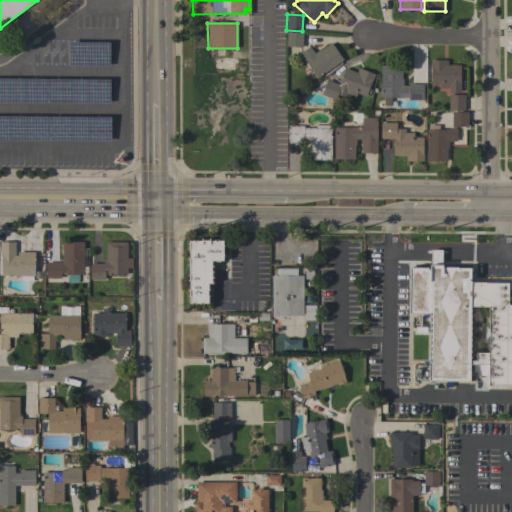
[(302,32),(301,47),(285,46),(286,31),(302,32)]
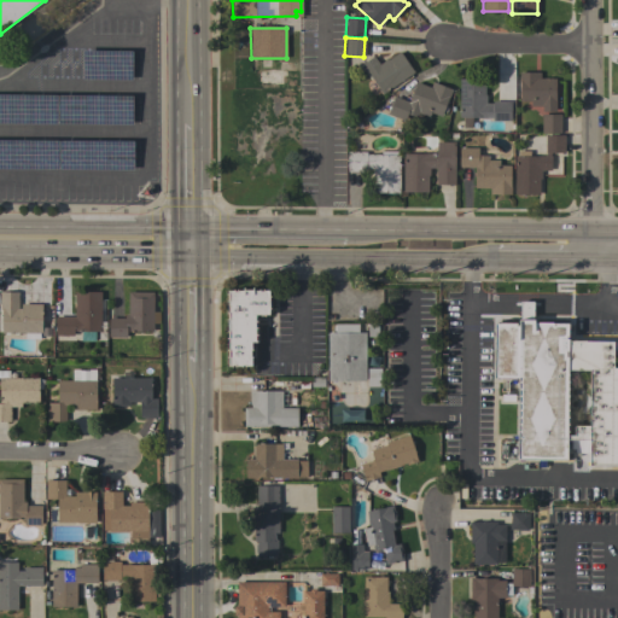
[(373,56),(379,64),(386,59),(386,60),(400,52),(414,73),(382,94),(361,64),(373,56)]
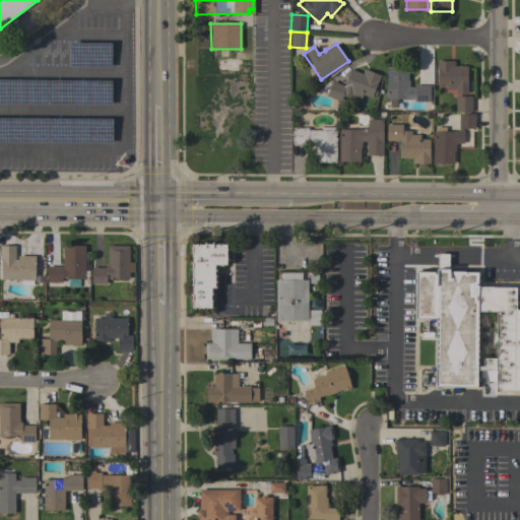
[(454,61),(454,66),(467,66),(466,82),(467,82),(467,93),(456,93),(456,89),(447,89),(447,85),(437,85),(437,67),(437,61),(454,61)]
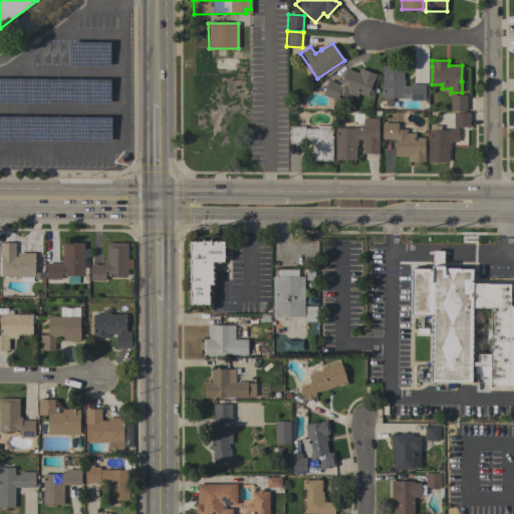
[(382,65),(403,66),(403,78),(404,78),(404,86),(410,86),(410,84),(425,84),(425,100),(410,100),(410,98),(398,98),(398,97),(381,97),(382,65)]
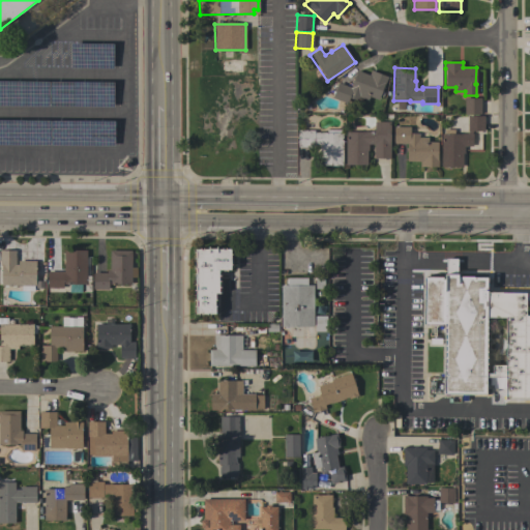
[(350,87),(356,70),(369,75),(371,70),(387,77),(384,85),(383,85),(378,99),(369,96),(367,100),(358,96),(357,100),(349,97),(347,104),(332,98),(337,83),(350,87)]
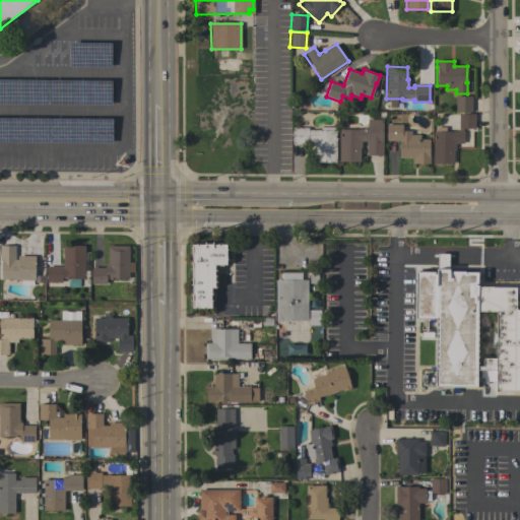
[(0,104),(110,105),(110,81),(0,78),(0,104)]
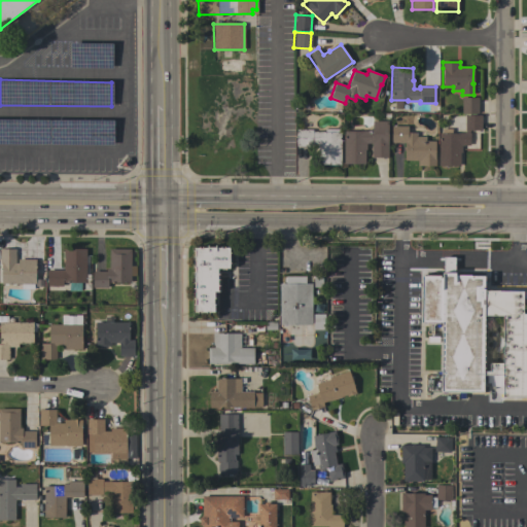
[(478,113),(461,113),(461,97),(478,98),(478,113)]
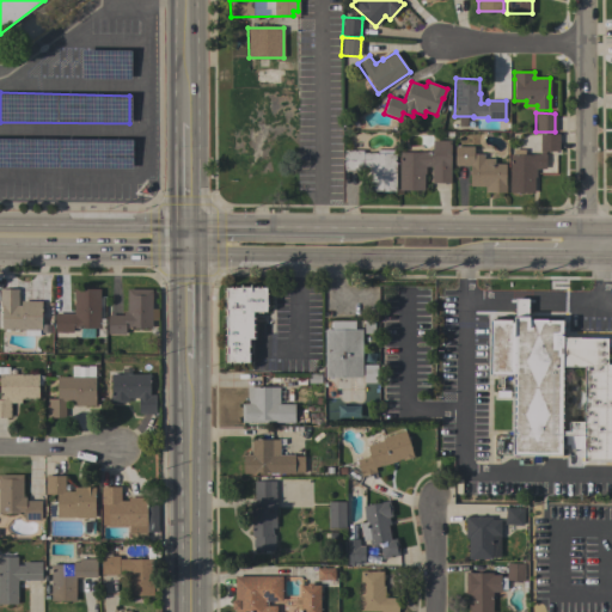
[(560,134),(560,152),(545,152),(545,154),(546,154),(545,170),(536,169),(536,177),(534,177),(534,194),(508,193),(509,154),(513,154),(513,150),(525,150),(525,154),(539,154),(540,152),(539,152),(539,134),(560,134)]
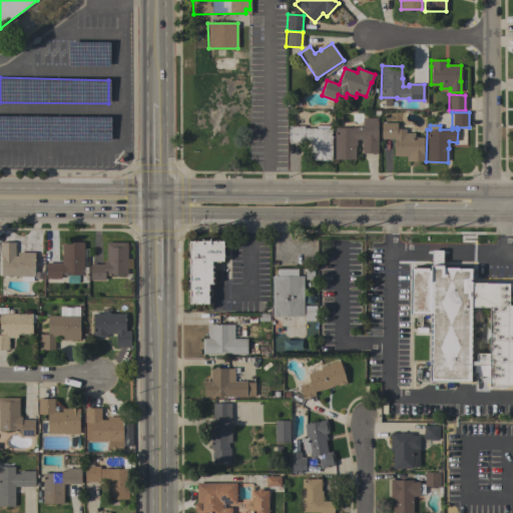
[(110,116),(0,116),(0,128),(3,129),(3,139),(31,139),(31,132),(48,132),(48,140),(111,140),(110,116)]
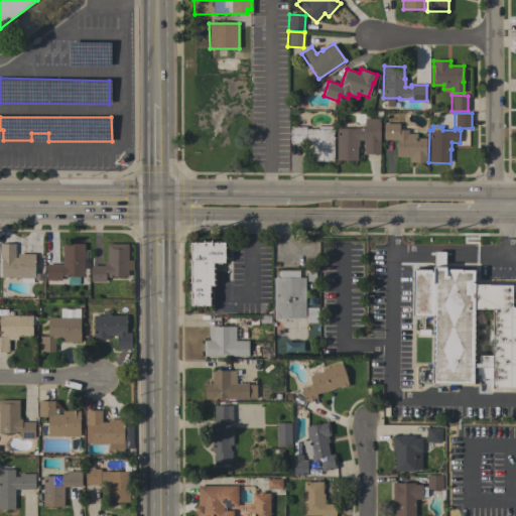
[(357,128),(364,128),(364,119),(380,119),(379,154),(364,154),(364,140),(359,140),(359,147),(357,147),(357,160),(336,160),(337,128),(357,128)]
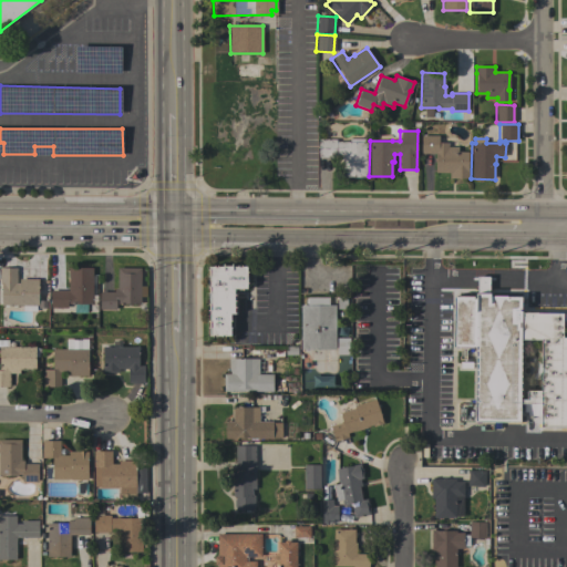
[(319,140),(326,140),(326,132),(332,132),(332,138),(336,138),(336,141),(346,141),(346,142),(367,142),(367,177),(342,177),(342,155),(336,155),(336,157),(319,157),(319,140)]
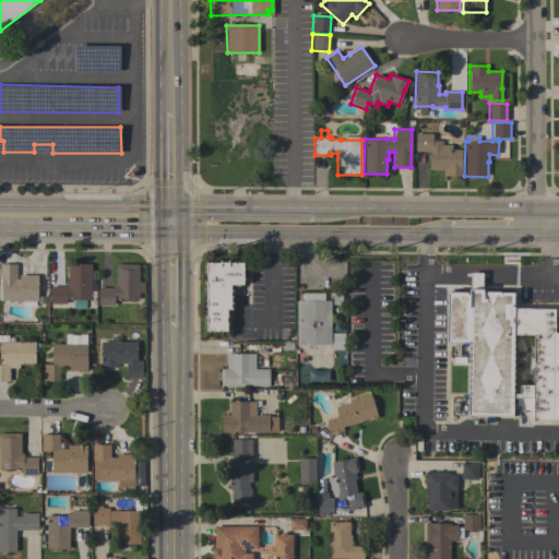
[(432,133),(432,141),(442,141),(442,144),(451,145),(451,150),(461,150),(461,167),(462,167),(462,176),(442,176),(442,170),(429,170),(429,152),(415,151),(415,133),(432,133)]
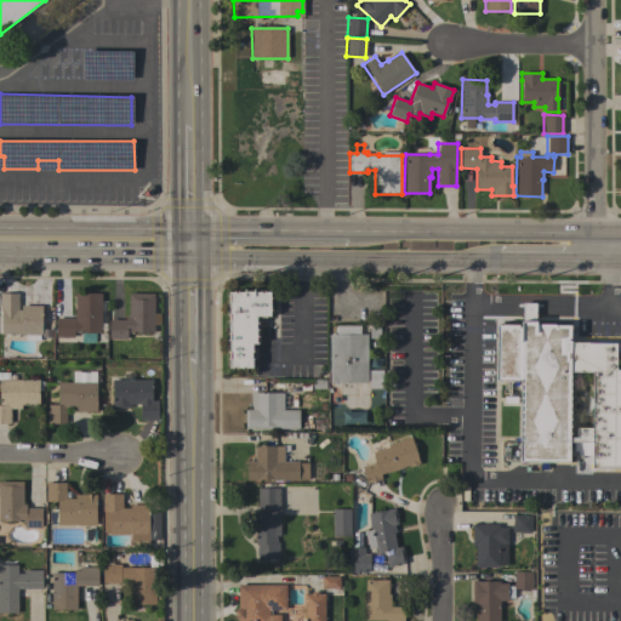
[(235,291),(235,292),(238,292),(238,291),(245,291),(245,290),(254,290),(254,291),(261,291),(261,292),(265,292),(265,291),(271,291),(271,297),(272,297),(272,311),(271,311),(271,317),(266,317),(266,318),(262,318),(262,317),(258,317),(258,343),(252,343),(252,352),(254,352),(254,359),(252,359),(252,368),(246,368),(246,369),(243,369),(243,368),(237,368),(237,369),(233,369),(233,368),(228,368),(228,291),(235,291)]
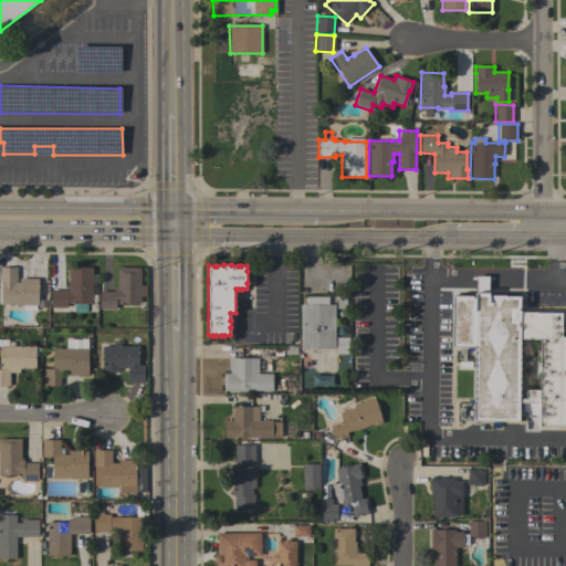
[(17,282),(19,282),(19,279),(38,279),(38,305),(37,305),(37,311),(22,311),(22,305),(17,305),(17,306),(12,306),(12,305),(9,305),(9,306),(4,306),(4,305),(1,305),(1,282),(0,282),(0,268),(17,268),(17,282)]
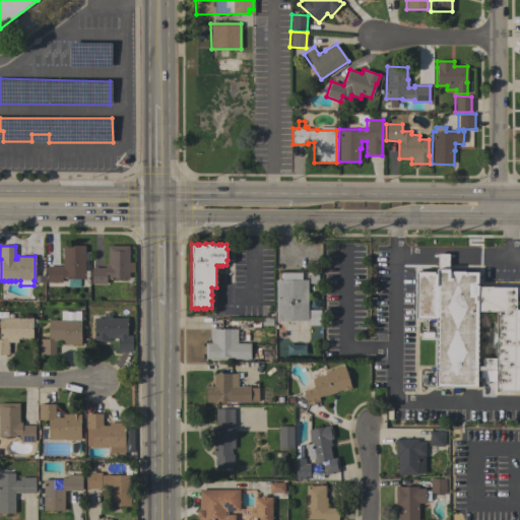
[(84,279),(47,279),(47,266),(63,267),(63,246),(84,246),(84,279)]
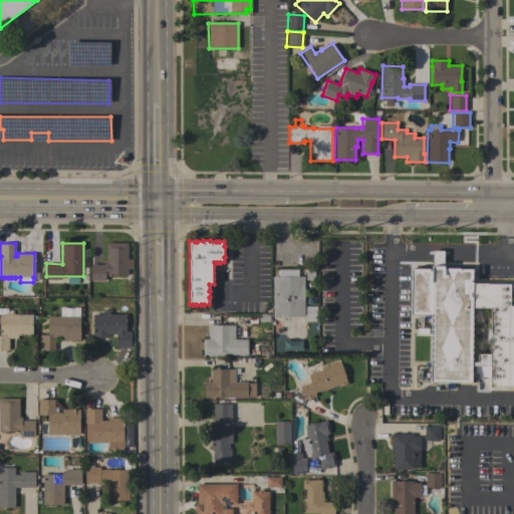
[(127,276),(105,276),(105,281),(90,280),(90,265),(103,265),(103,261),(106,262),(106,243),(127,243),(127,276)]
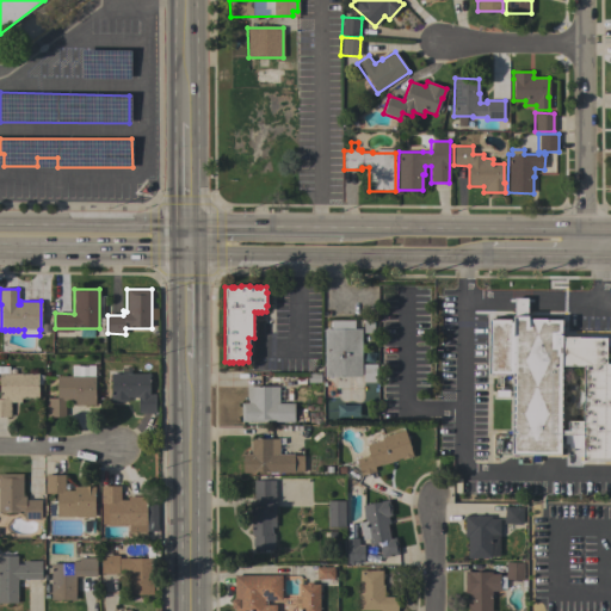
[(488,319),(511,320),(511,322),(512,322),(512,316),(514,316),(514,298),(526,298),(526,316),(529,316),(529,319),(547,319),(547,320),(561,320),(561,333),(560,333),(560,335),(562,335),(562,338),(606,338),(606,364),(610,364),(610,461),(582,461),(582,448),(568,448),(568,444),(563,444),(563,439),(561,439),(560,455),(512,455),(512,375),(488,375),(488,319)]
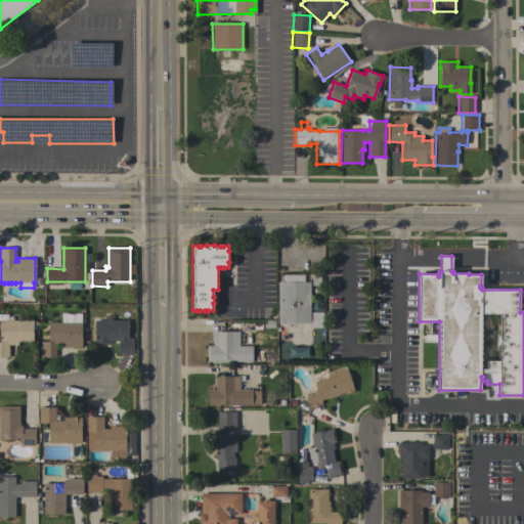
[(277,282),(309,282),(310,322),(278,323),(277,282)]
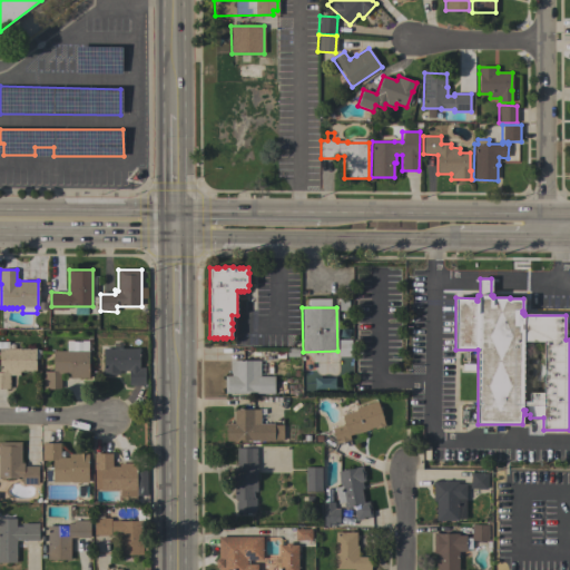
[(351,340),(351,356),(338,356),(338,340),(351,340)]
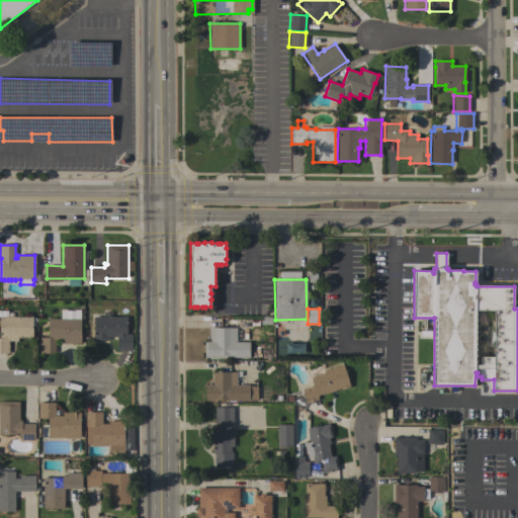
[(60,318),(79,319),(79,311),(60,310),(60,318)]
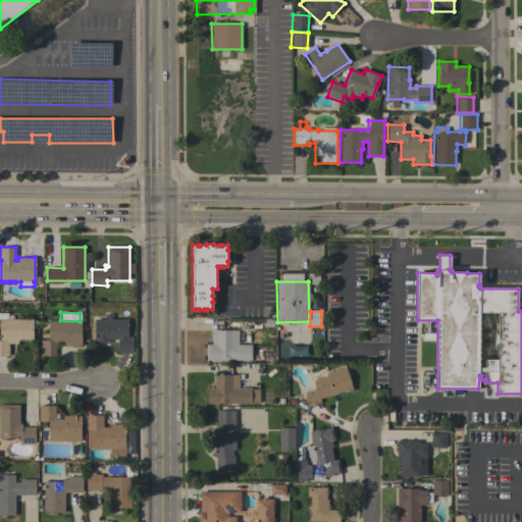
[(0,356),(0,313),(7,313),(7,319),(33,319),(33,341),(17,341),(17,344),(9,344),(9,357),(0,356)]
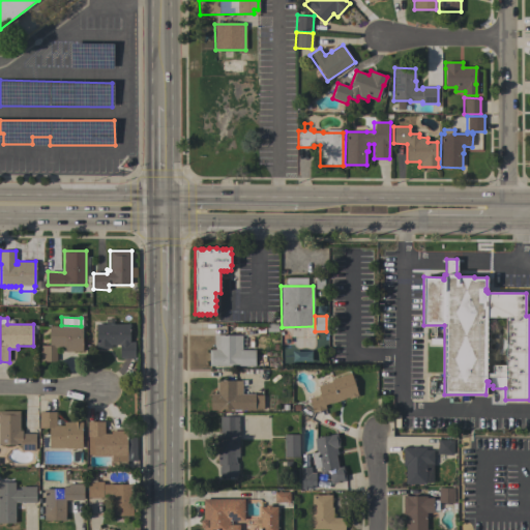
[(102,324),(102,318),(113,318),(113,324),(129,324),(129,342),(135,342),(135,358),(120,358),(120,345),(111,345),(111,349),(95,349),(95,343),(96,343),(96,324),(102,324)]
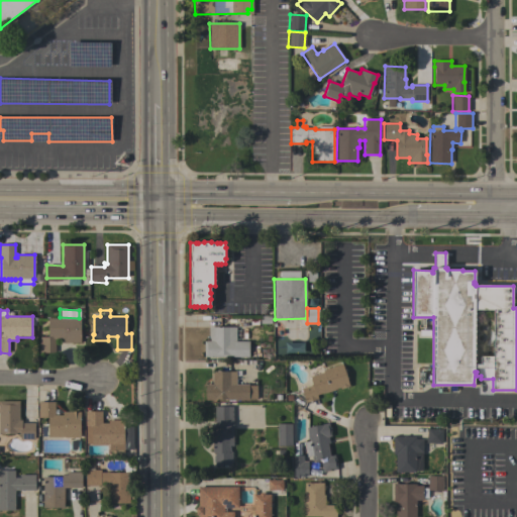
[(81,318),(81,343),(63,343),(63,339),(56,339),(55,352),(39,352),(39,337),(47,337),(47,318),(81,318)]
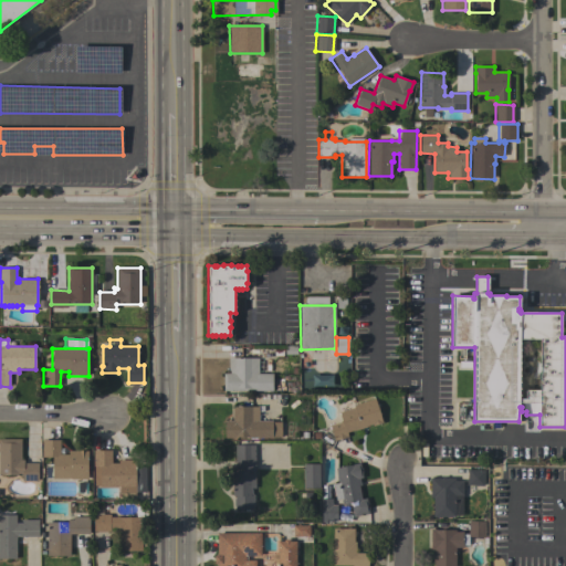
[(223,390),(223,374),(228,374),(228,358),(258,358),(258,374),(272,374),(272,391),(223,390)]
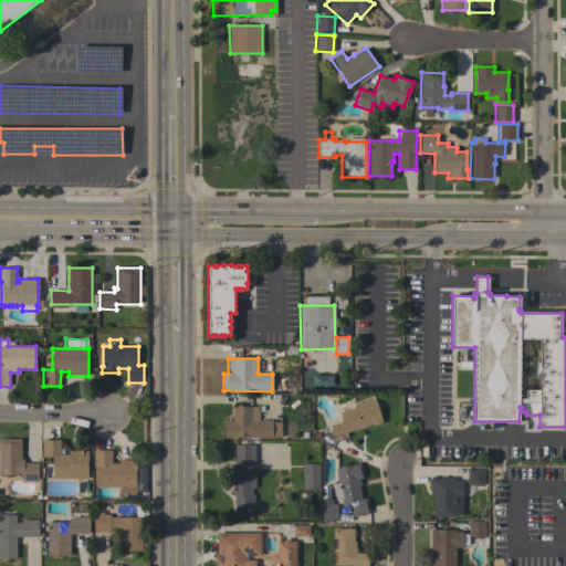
[(354,408),(353,406),(374,398),(383,423),(375,426),(374,423),(366,427),(353,431),(353,430),(346,432),(347,437),(334,441),(329,426),(342,422),(338,412),(354,408)]
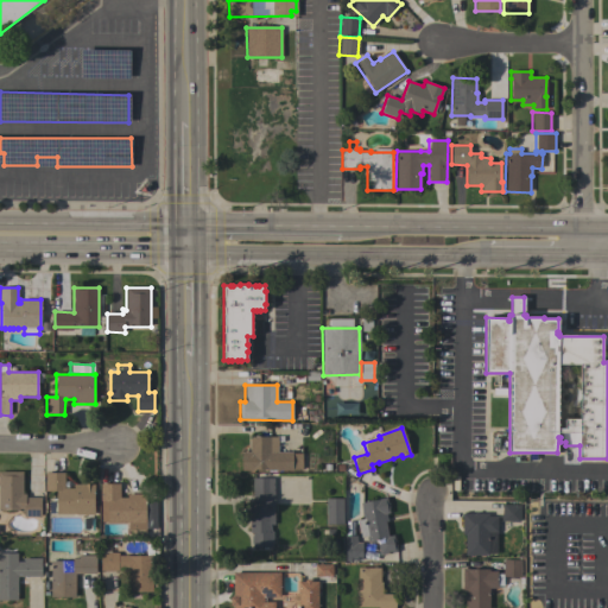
[(278,437),(278,451),(292,451),(292,454),(302,454),(302,469),(292,469),(292,470),(276,470),(276,473),(268,473),(268,470),(267,470),(267,469),(253,469),(253,472),(241,470),(241,453),(249,453),(249,439),(251,439),(251,437),(278,437)]
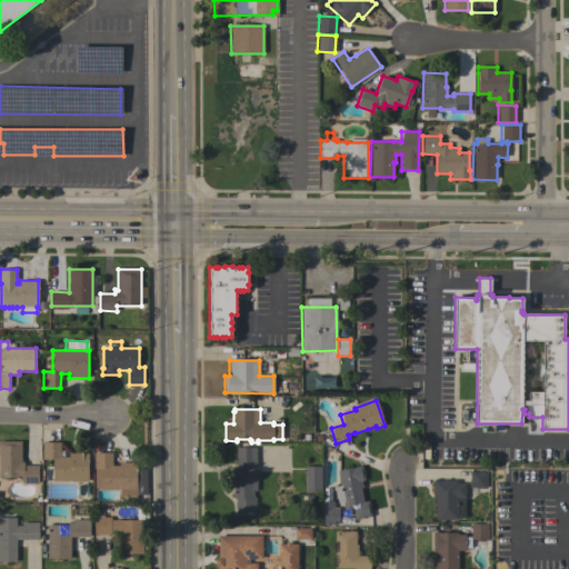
[(0,441),(21,441),(21,462),(23,462),(23,466),(38,466),(38,483),(22,483),(22,479),(19,479),(19,478),(0,478),(0,441)]
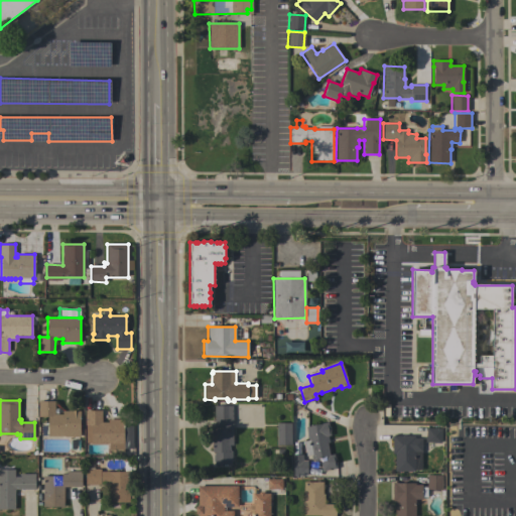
[(54,401),(54,414),(62,414),(62,411),(80,411),(80,436),(73,436),(68,436),(68,437),(65,437),(65,436),(47,436),(47,417),(38,417),(38,401),(54,401)]
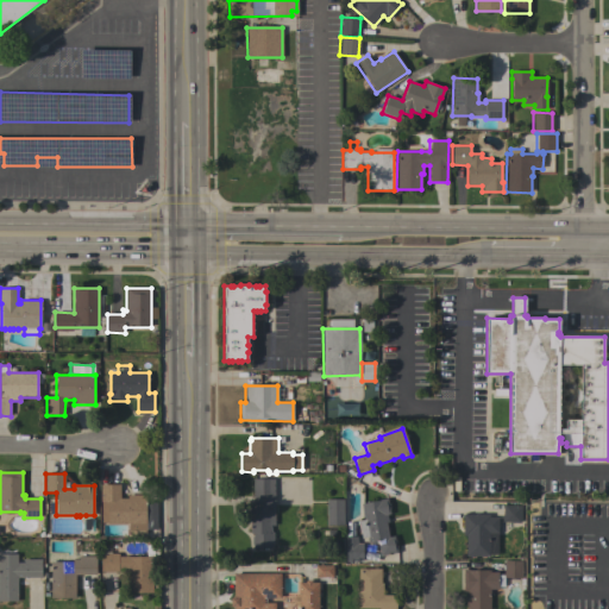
[(274,526),(270,526),(270,527),(271,527),(271,531),(271,533),(272,533),(274,539),(272,539),(272,547),(252,548),(252,545),(251,545),(251,535),(252,535),(252,533),(250,533),(250,521),(248,521),(248,518),(244,518),(244,507),(253,507),(252,479),(274,478),(274,526)]
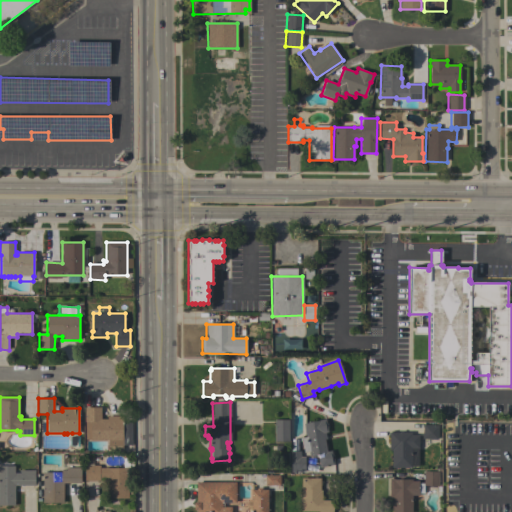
[(101,407),(101,419),(107,419),(107,416),(122,416),(123,448),(108,448),(108,440),(91,440),(90,422),(84,422),(84,407),(101,407)]
